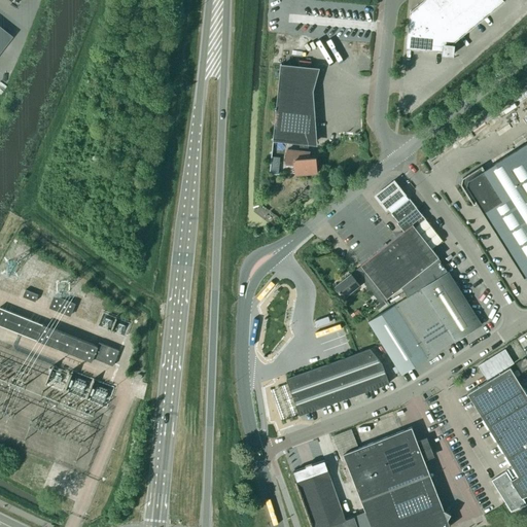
[(462,36),(504,1),(503,0),(423,0),(411,11),(407,47),(443,51),(442,55),(454,56),(455,44),(453,44),(453,43),(462,36)]
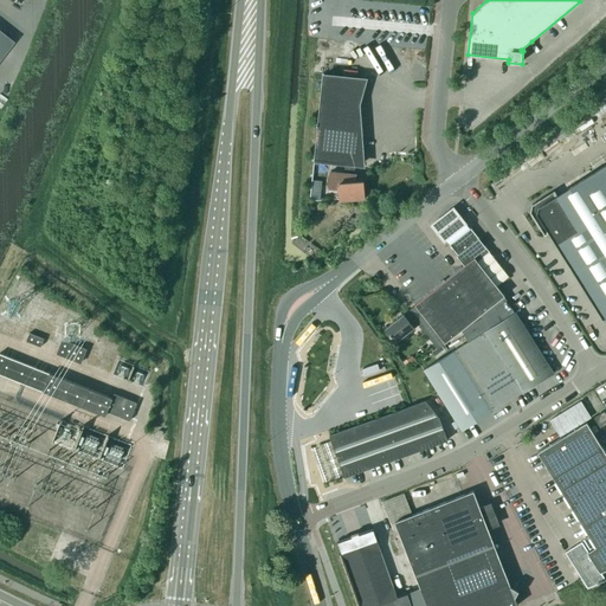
[(0,60),(14,43),(0,31),(0,60)]
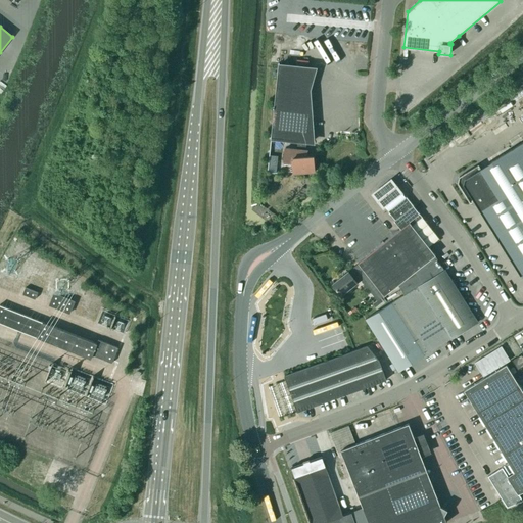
[(278,63),(271,138),(297,140),(297,149),(285,147),(283,161),(292,162),(293,172),(317,170),(315,170),(314,156),(307,157),(307,150),(305,149),(306,141),(313,142),(308,90),(315,69),(279,65),(279,63),(278,63)]
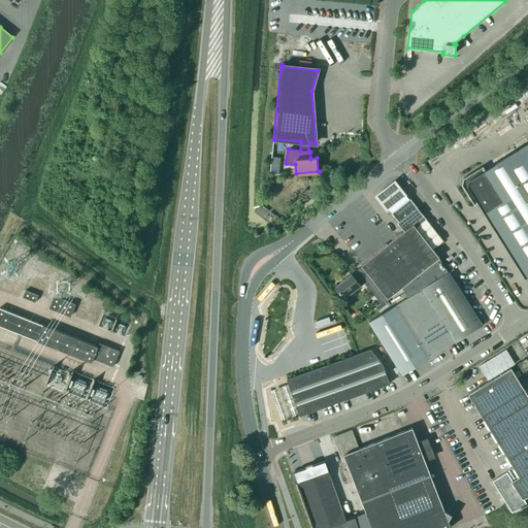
[(462,185),(474,205),(479,203),(525,277),(527,275),(527,143),(486,170),(483,166),(463,178),(462,185)]
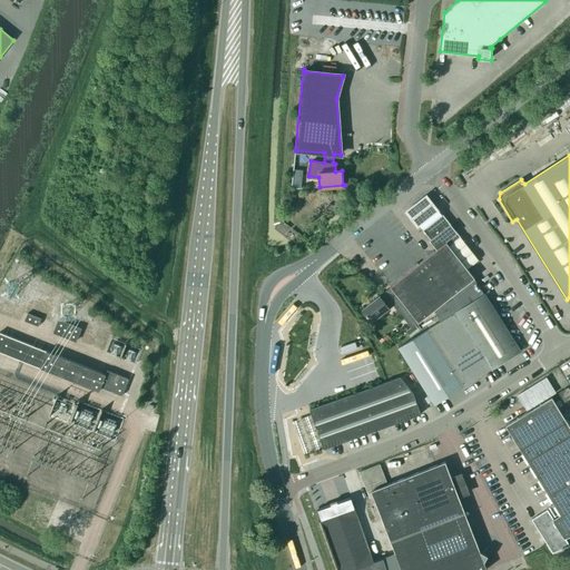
[(292,179),(291,189),(301,188),(301,180),(302,170),(294,170),(293,179),(292,179)]
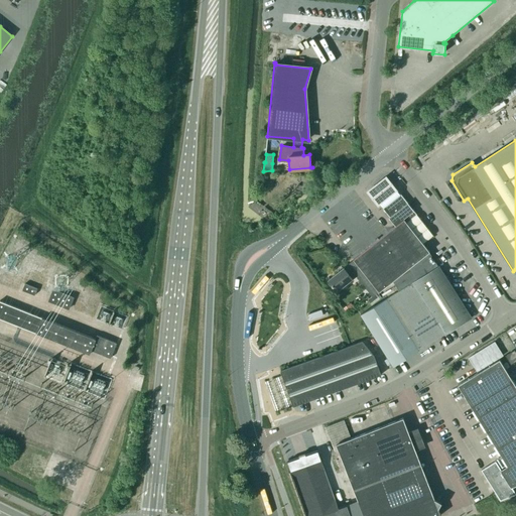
[(386,177),(367,194),(378,209),(398,192),(386,177)]
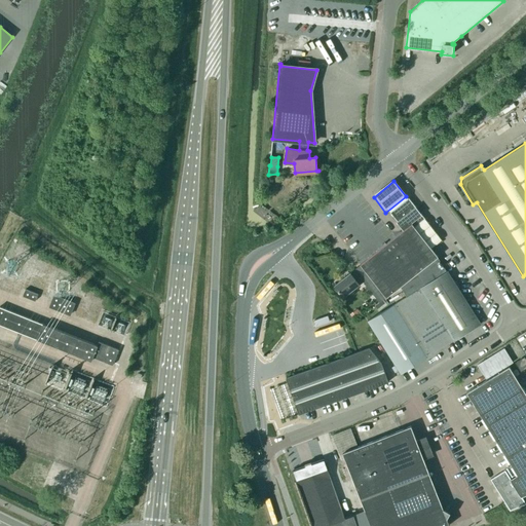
[(404,230),(412,224),(422,216),(409,198),(390,213),(404,230)]
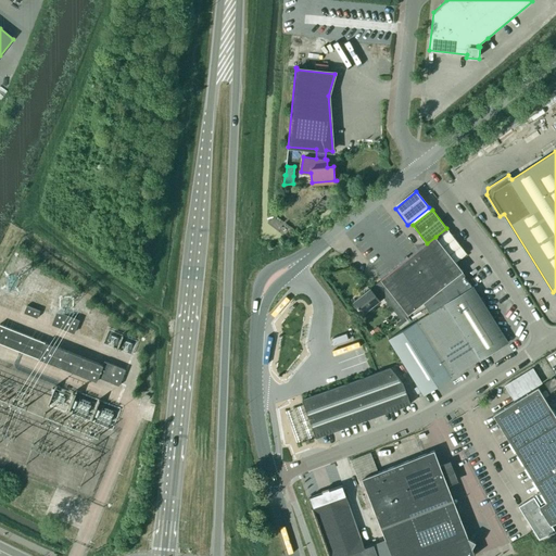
[(408,314),(422,303),(463,272),(436,237),(427,243),(381,279),(381,280),(408,314)]
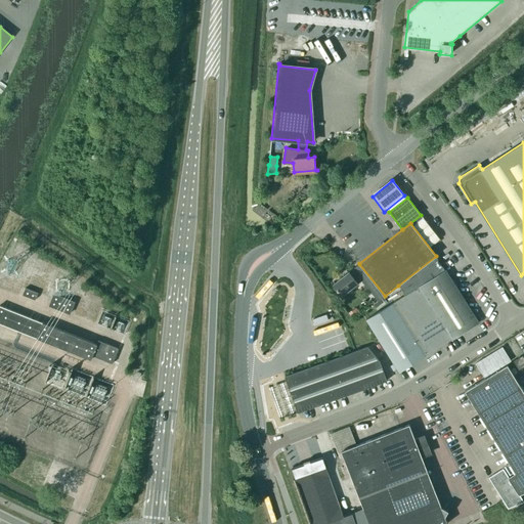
[(445,271),(436,256),(398,286),(405,296),(445,271)]
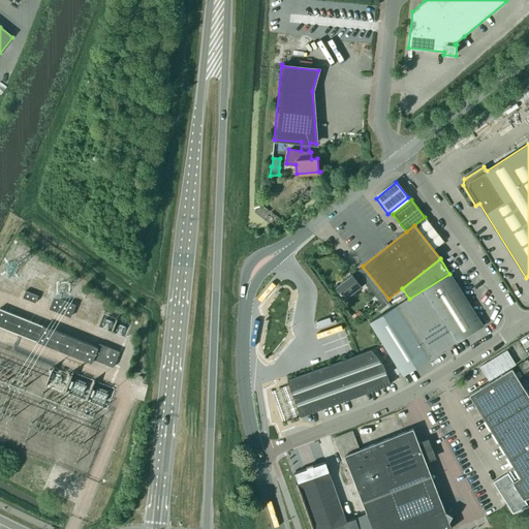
[(381,304),(389,299),(363,267),(352,275),(336,287),(345,299),(361,286),(361,285),(365,282),(381,304)]
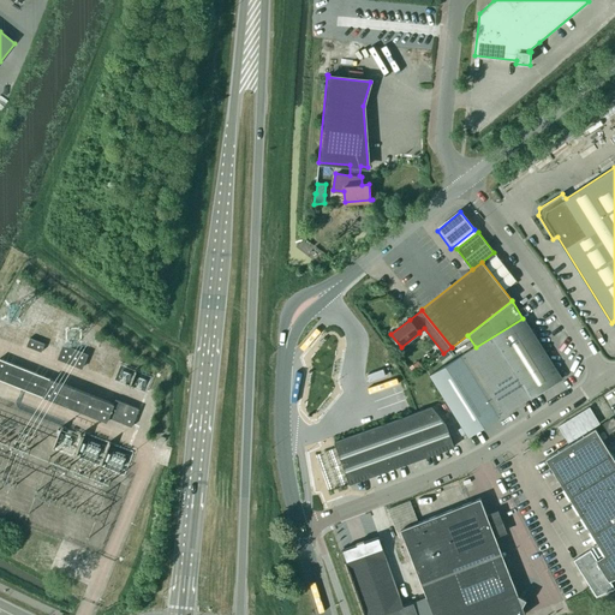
[(562,378),(523,318),(476,347),(429,375),(469,437),(511,411),(562,378)]
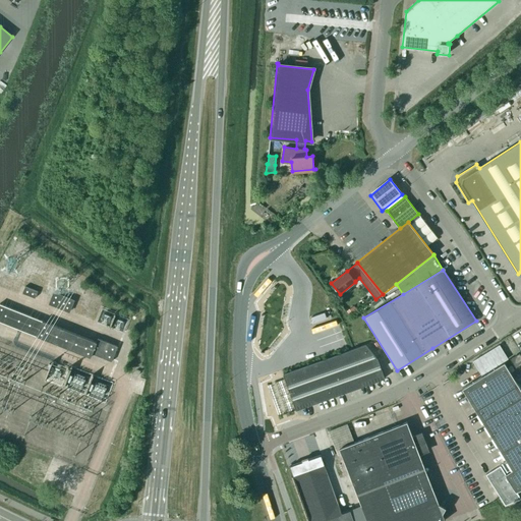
[(36,298),(38,292),(25,287),(22,293),(36,298)]
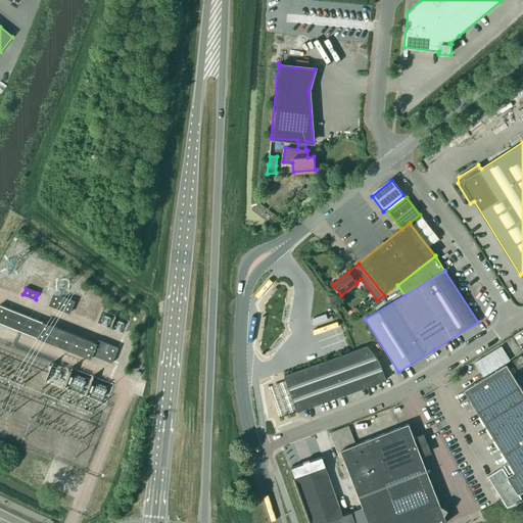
[(69,314),(75,301),(54,292),(49,305),(69,314)]
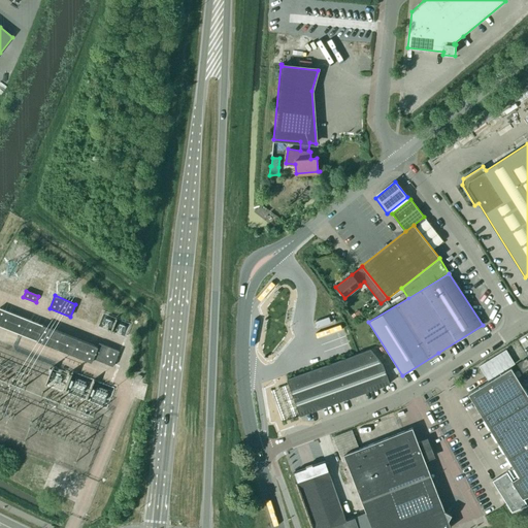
[(97,347),(0,307),(0,326),(92,363),(94,359),(113,367),(120,352),(99,343),(97,347)]
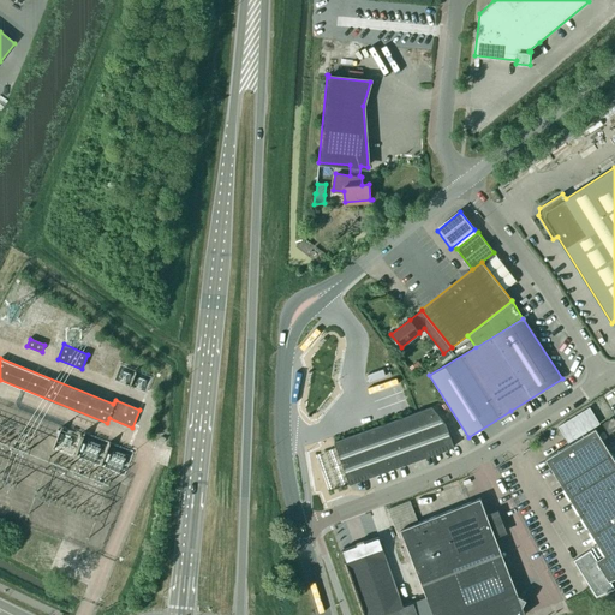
[(418,362),(408,368),(413,374),(422,368),(418,362)]
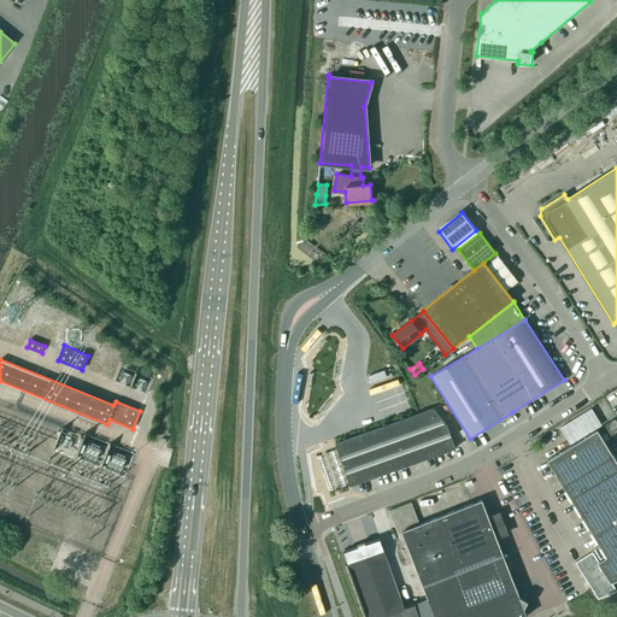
[(387,377),(385,370),(369,376),(371,383),(387,377)]
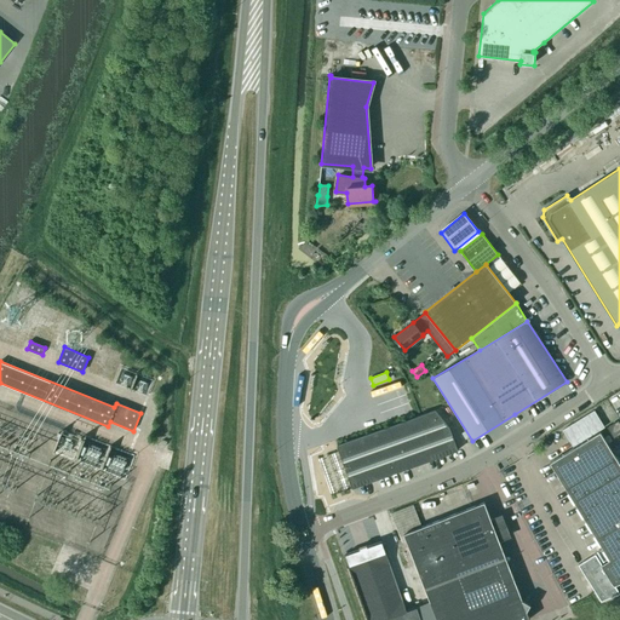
[(436,411),(338,446),(352,488),(458,451),(451,429),(436,411)]
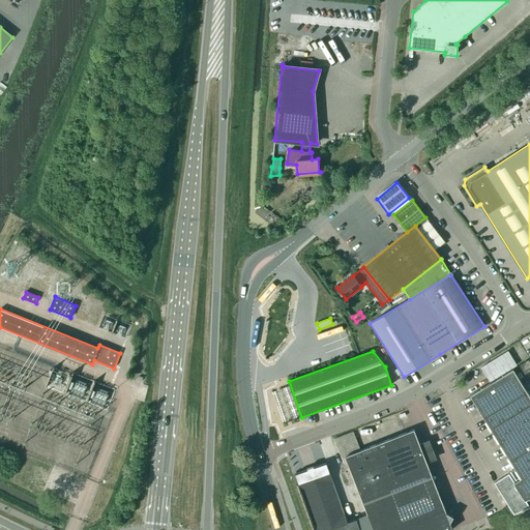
[(525,374),(529,370),(529,362),(528,360),(520,365),(525,374)]
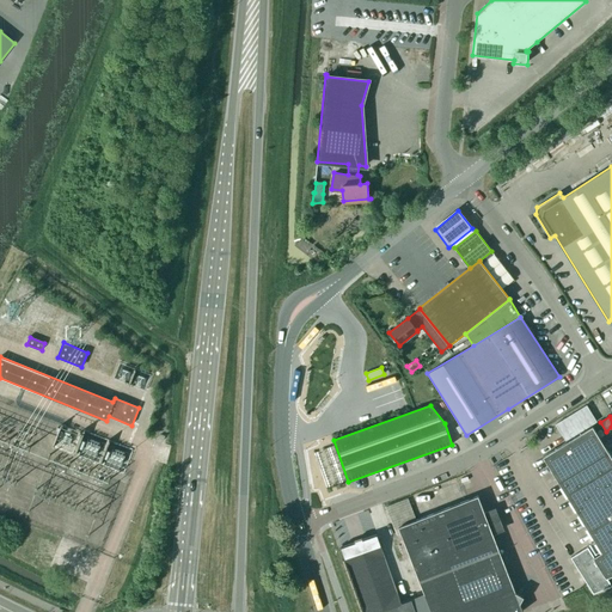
[(611,458),(593,427),(543,457),(595,542),(570,557),(594,594),(611,586),(611,585),(606,576),(611,573),(611,458)]
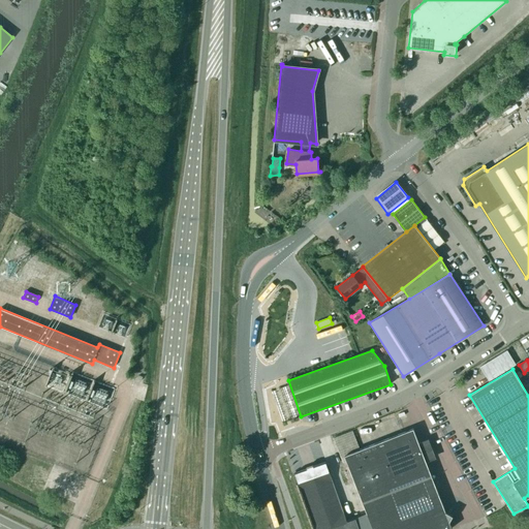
[(352,431),(334,438),(343,463),(347,461),(358,489),(392,475),(426,462),(413,429),(360,449),(352,431)]
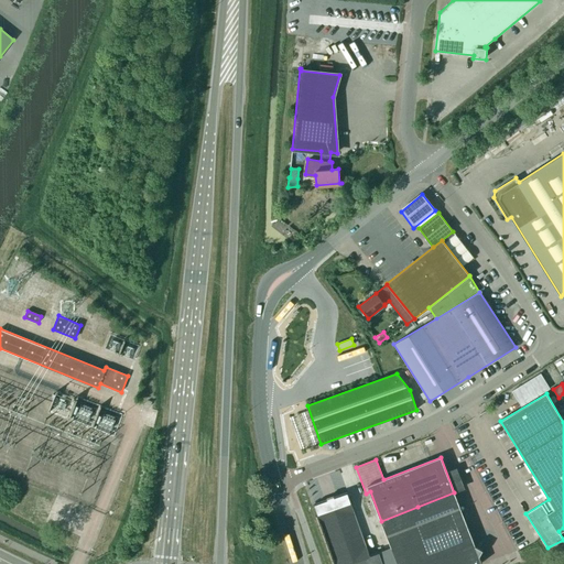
[(347,492),(314,505),(317,514),(318,514),(336,563),(382,563),(379,552),(371,555),(370,555),(348,494),(347,492)]
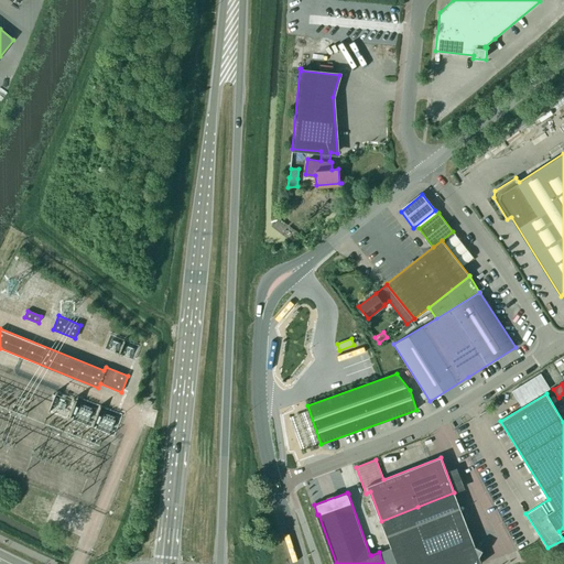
[(418,507),(381,521),(388,537),(424,522),(461,508),(454,492),(418,507)]
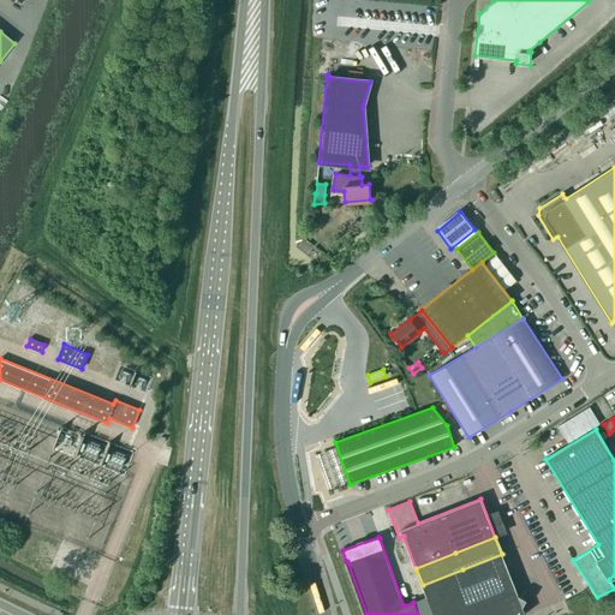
[(428,597),(413,602),(417,614),(521,614),(525,614),(523,607),(526,599),(518,595),(502,554),(463,569),(423,585),(428,597)]
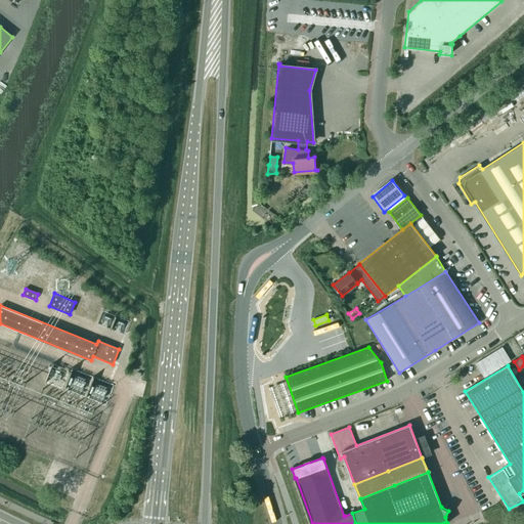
[(339,474),(332,476),(340,500),(347,498),(339,474)]
